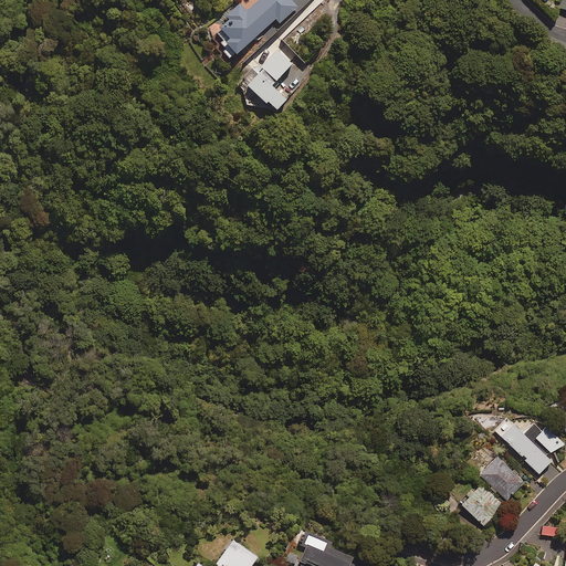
[(238,3),(223,16),(229,21),(216,32),(222,40),(218,43),(224,51),(222,53),(228,60),(274,20),(278,24),(297,7),(291,0),(258,0),(245,11),(238,3)]
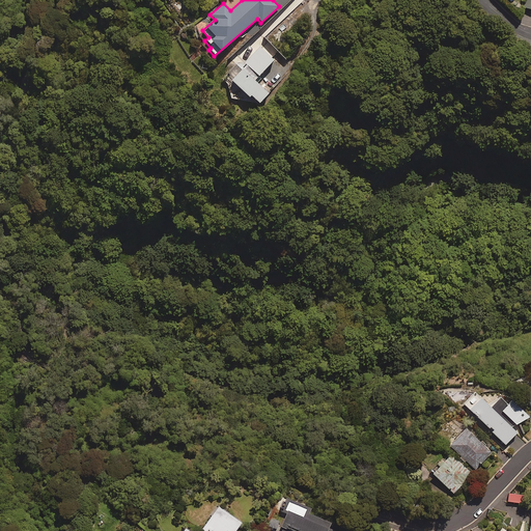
[(243,63),(234,64),(224,77),(230,83),(231,99),(254,103),(256,104),(266,94),(252,81),(272,60),(257,48),(243,63)]
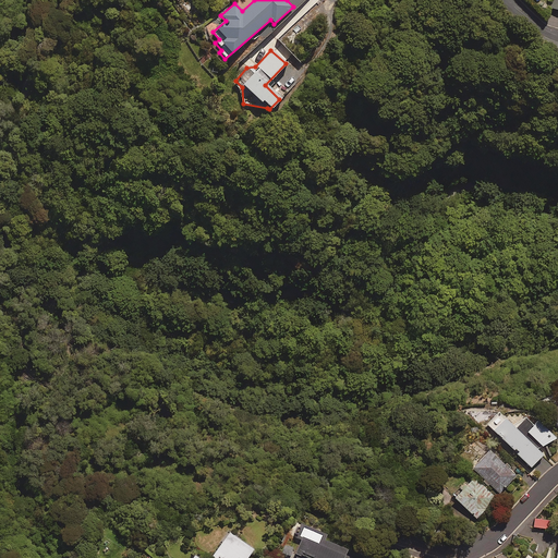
[(542,456),(536,449),(556,440),(536,422),(533,425),(524,417),(514,428),(497,412),(485,425),(530,468),(542,456)]
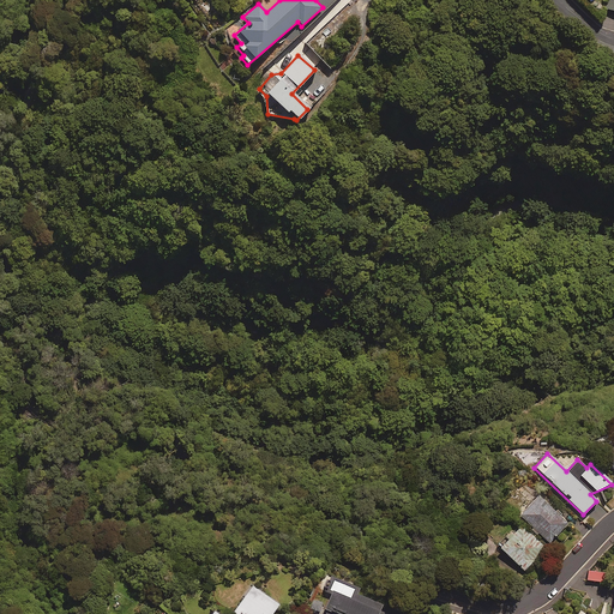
[(519,517),(531,529),(530,530),(537,536),(539,535),(549,543),(567,524),(537,497),(519,517)]
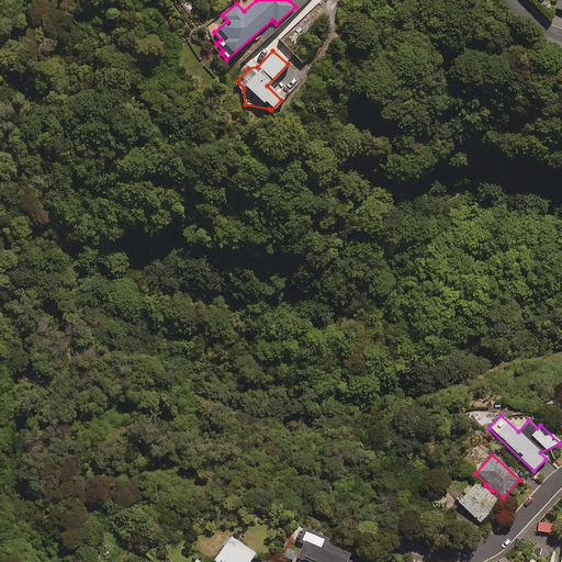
[(498,502),(475,482),(457,503),(480,523),(498,502)]
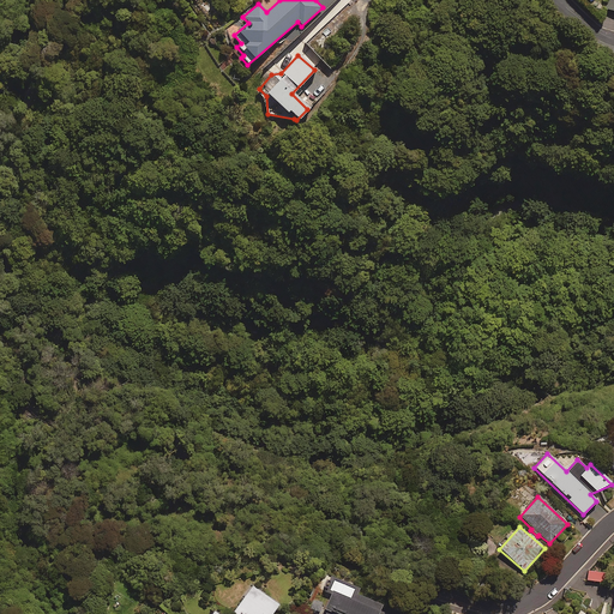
[(605,573),(589,571),(587,581),(603,583),(605,573)]
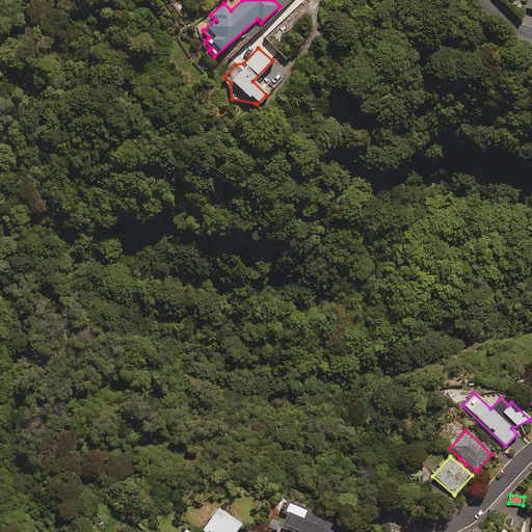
[(334,522),(291,503),(286,513),(289,514),(280,531),(338,531),(330,529),(334,522)]
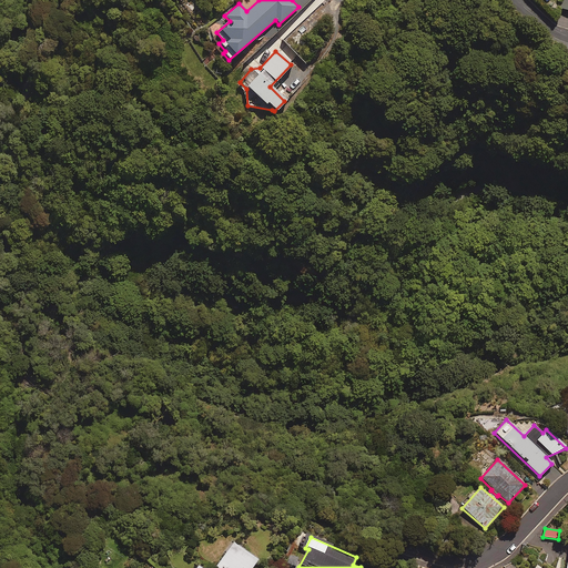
[(253,567),(260,559),(235,541),(217,566),(220,567),(203,567),(200,566),(198,567),(253,567)]
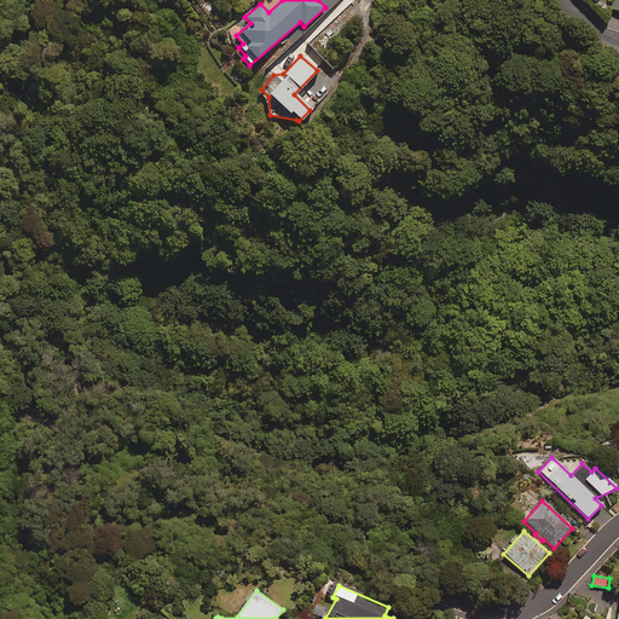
[(328,608),(318,603),(313,614),(323,618),(328,608)]
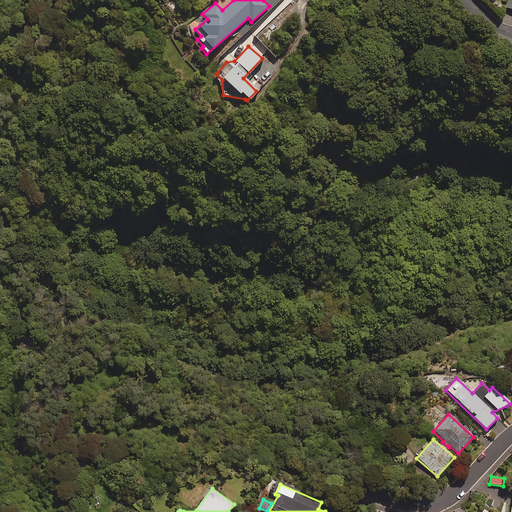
All buildings are outlined.
